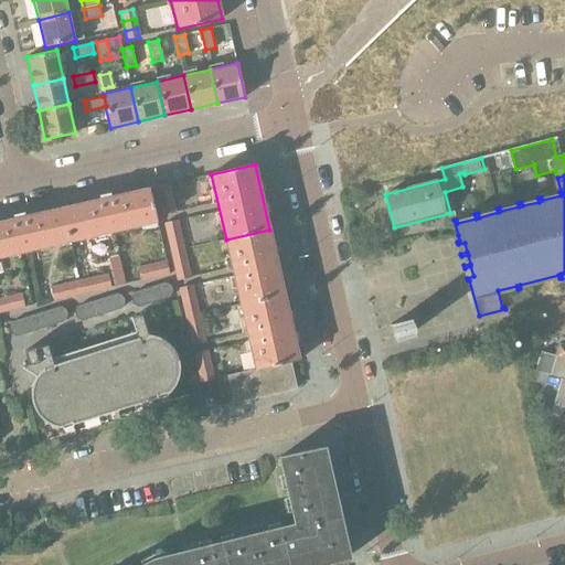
[(171,193),(169,184),(157,187),(159,196),(171,193)]
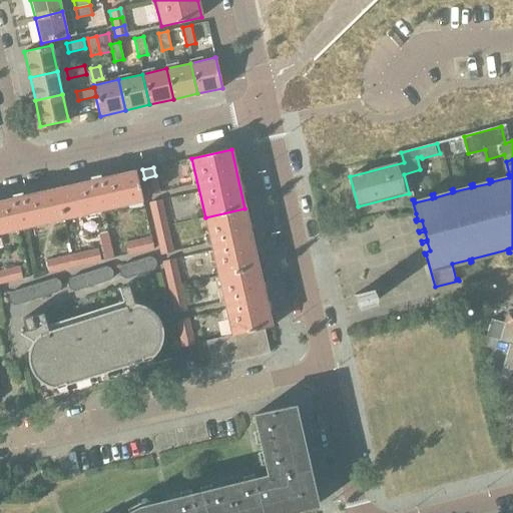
[(100,175),(90,177),(91,181),(57,188),(64,219),(143,201),(136,170),(100,178),(100,175)]
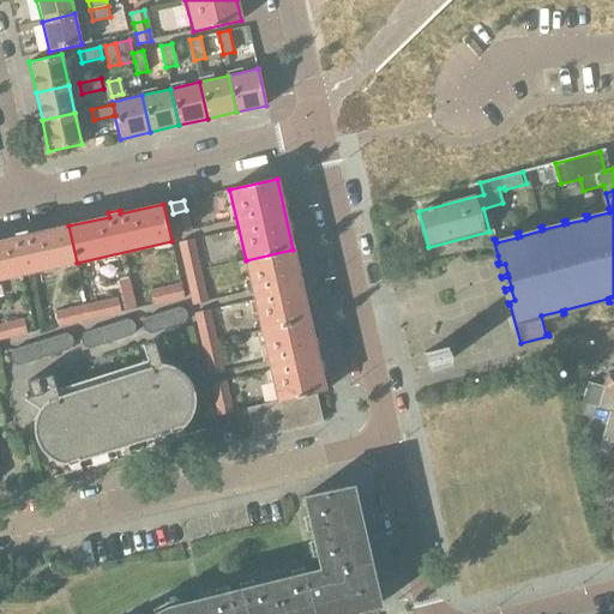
[(188,221),(186,210),(173,214),(174,223),(188,221)]
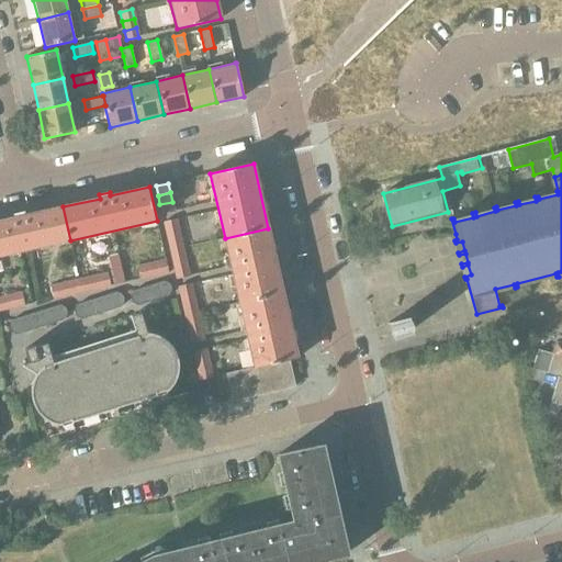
[(172,202),(159,204),(161,214),(175,211),(172,202)]
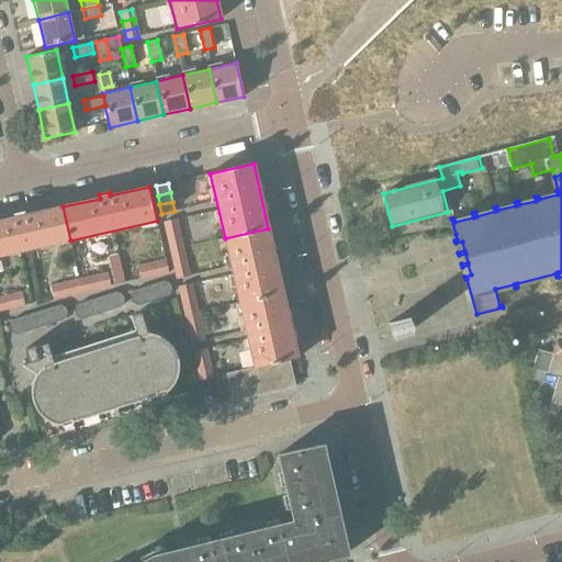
[(24,212),(13,214),(14,217),(0,221),(0,256),(70,240),(63,206),(24,215),(24,212)]
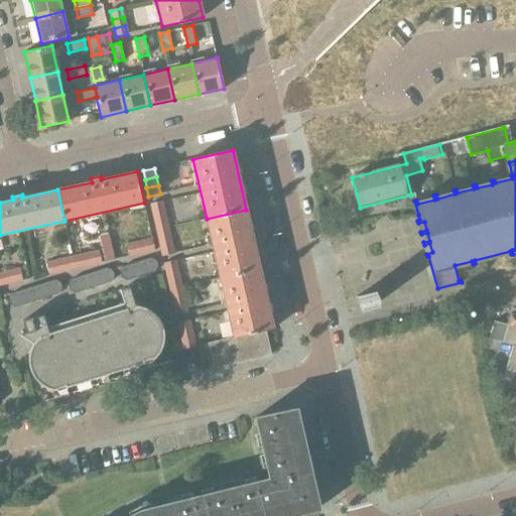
[(150,204),(152,213),(163,210),(161,202),(150,204)]
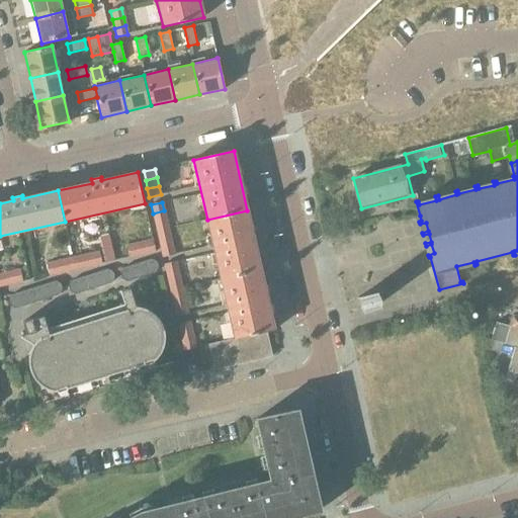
[(166,220),(164,210),(153,213),(155,222),(166,220)]
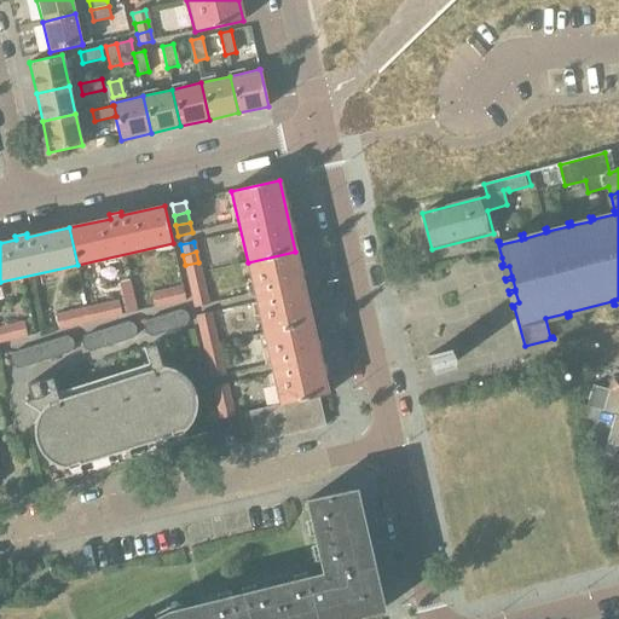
[(248,262),(264,334),(311,323),(295,252),(248,262)]
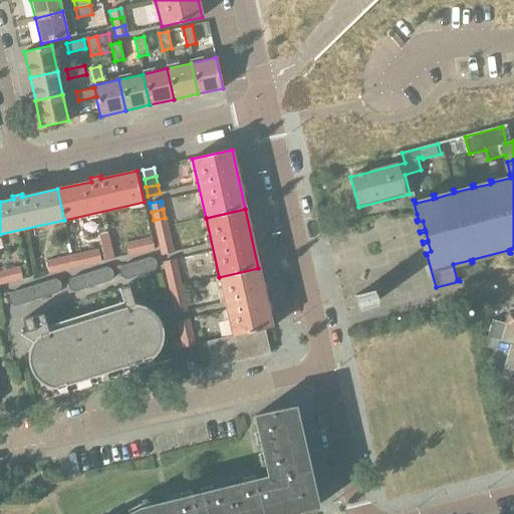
[(154,220),(156,229),(167,227),(165,218),(154,220)]
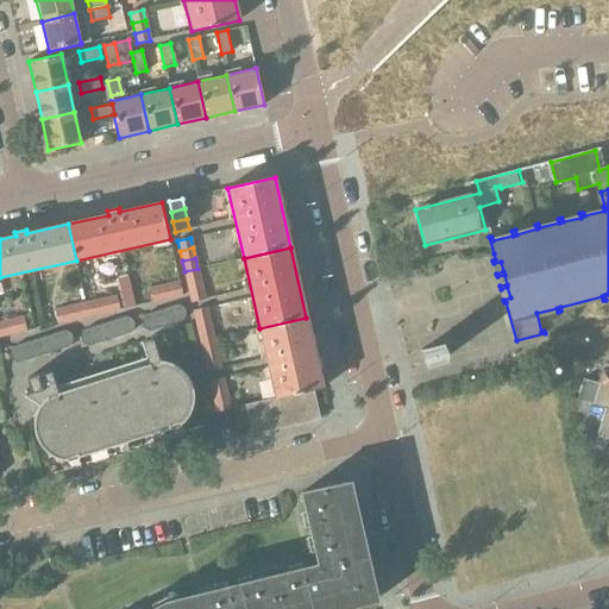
[(184,271),(187,282),(200,278),(198,269),(184,271)]
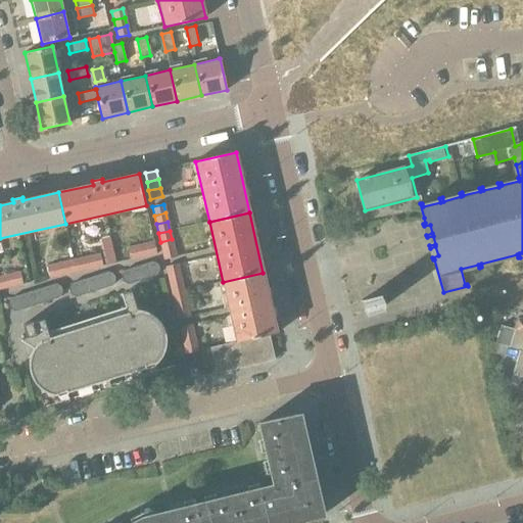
[(104,253),(113,251),(109,236),(100,238),(104,253)]
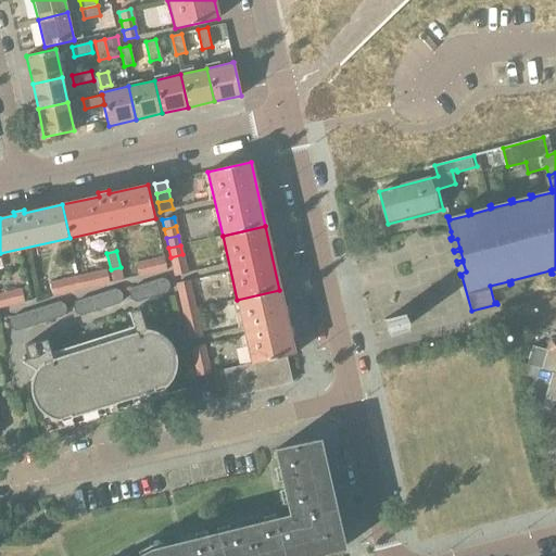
[(185,264),(182,254),(171,257),(173,266),(185,264)]
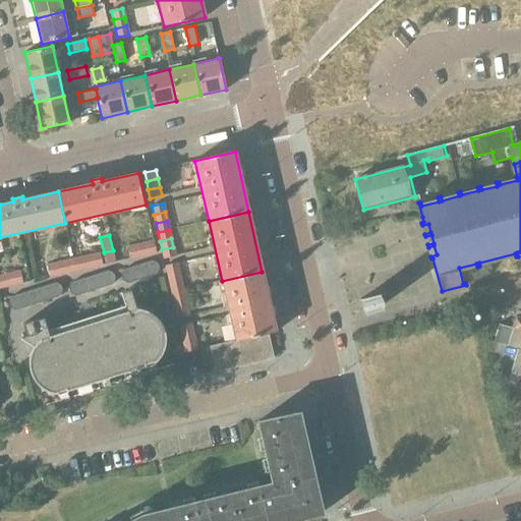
[(148,254),(156,252),(154,241),(145,243),(148,254)]
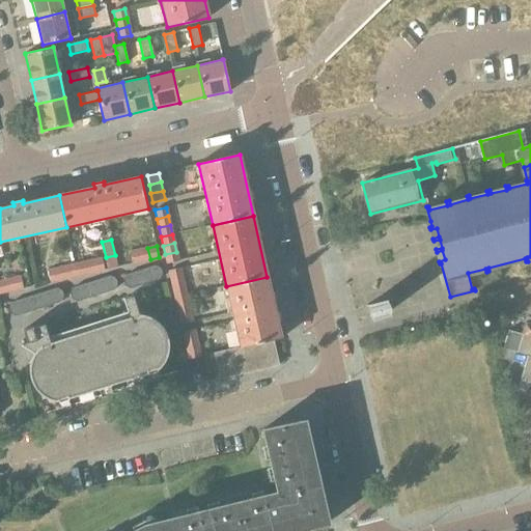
[(147,248),(138,250),(141,261),(150,259),(147,248)]
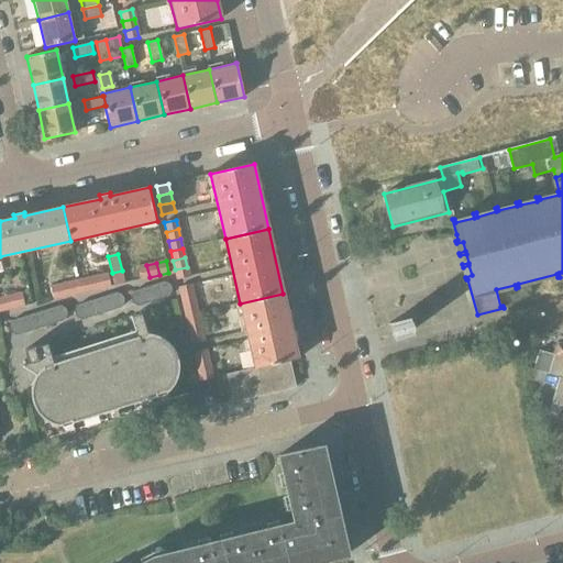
[(146,265),(138,267),(140,279),(150,277),(146,265)]
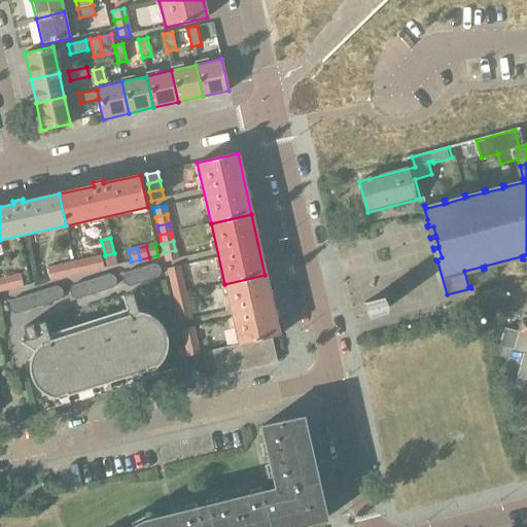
[(175,250),(164,252),(166,261),(177,259),(175,250)]
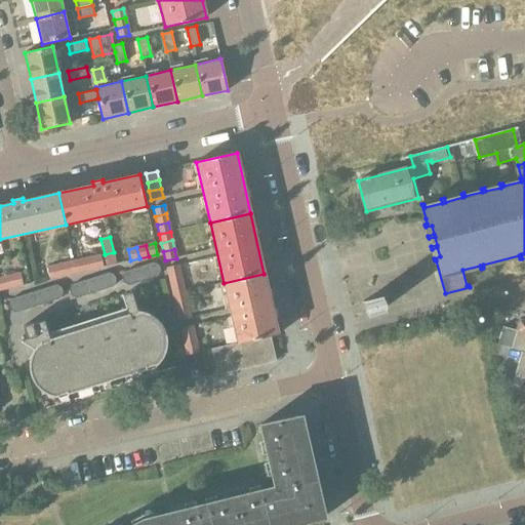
[(116,264),(114,252),(105,254),(107,267),(116,264)]
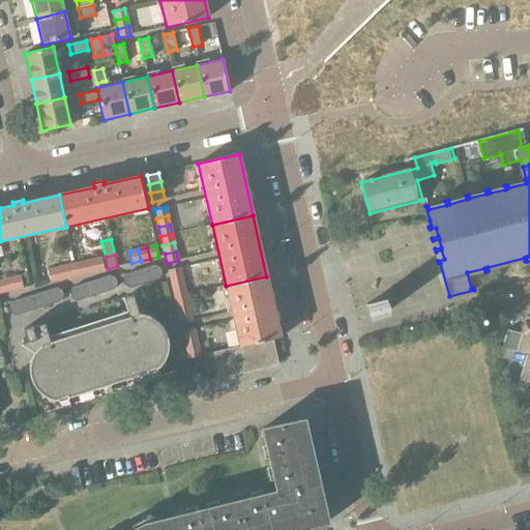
[(95,271),(104,269),(101,258),(92,260),(95,271)]
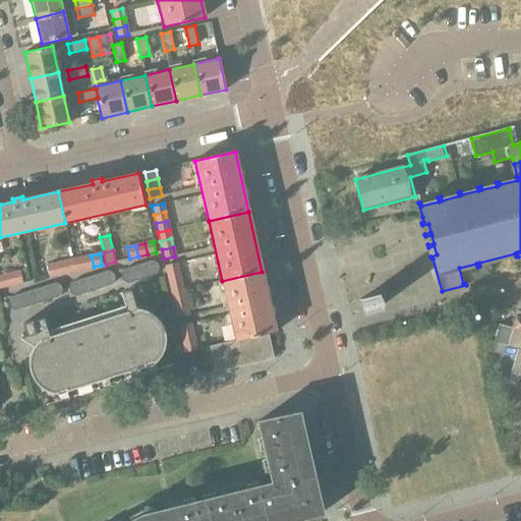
[(91,255),(81,257),(84,269),(94,267),(91,255)]
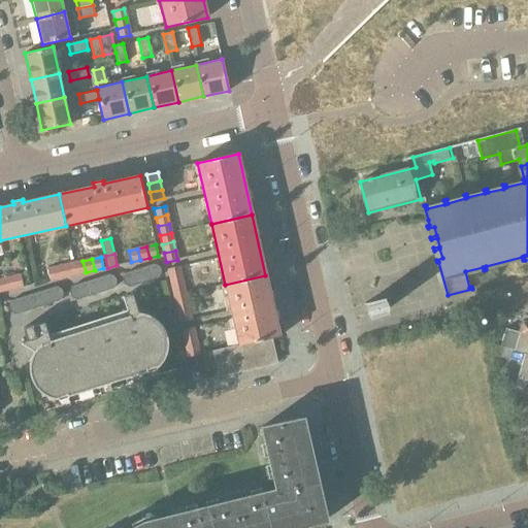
[(76,274),(86,272),(83,261),(74,263),(76,274)]
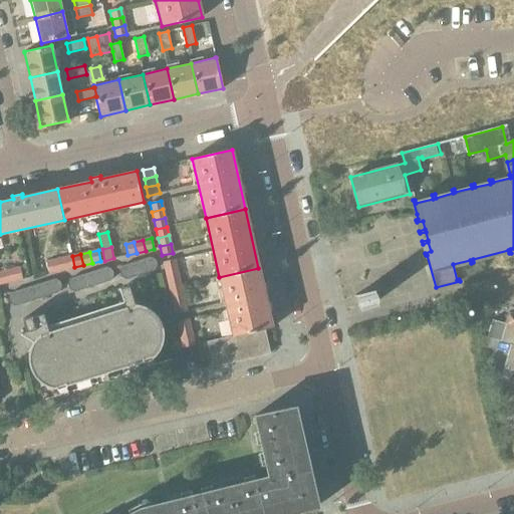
[(66,269),(74,267),(72,256),(63,258),(66,269)]
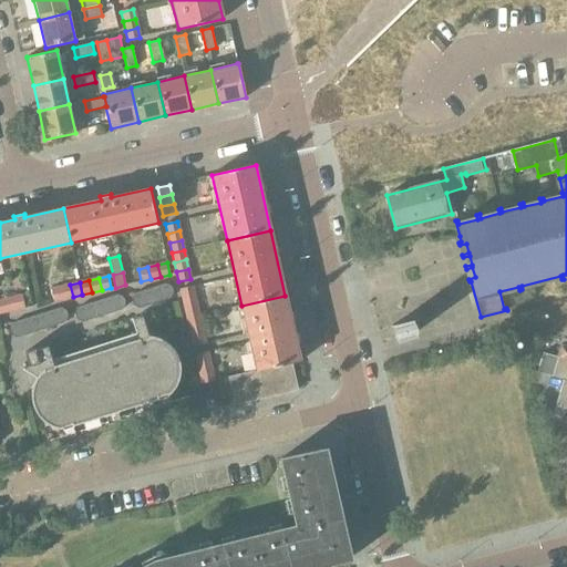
[(163,300),(169,299),(171,298),(172,296),(173,295),(173,294),(173,291),(173,289),(172,288),(171,287),(171,286),(169,285),(168,285),(166,284),(165,284),(164,284),(158,286),(163,300)]
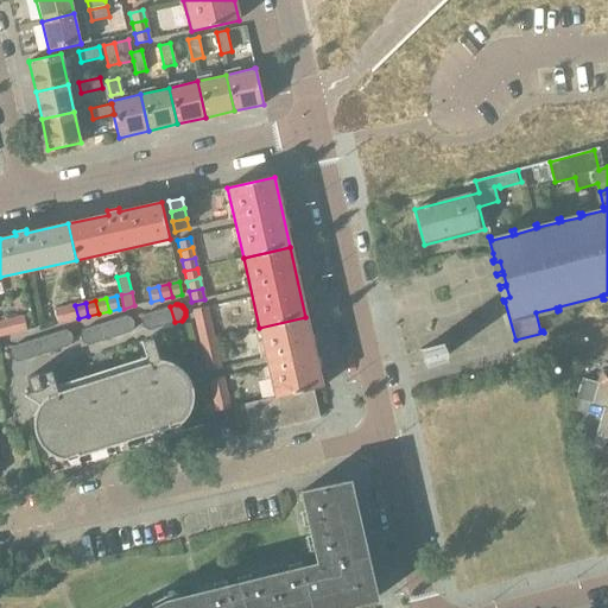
[(75,305),(64,308),(68,321),(78,318),(75,305)]
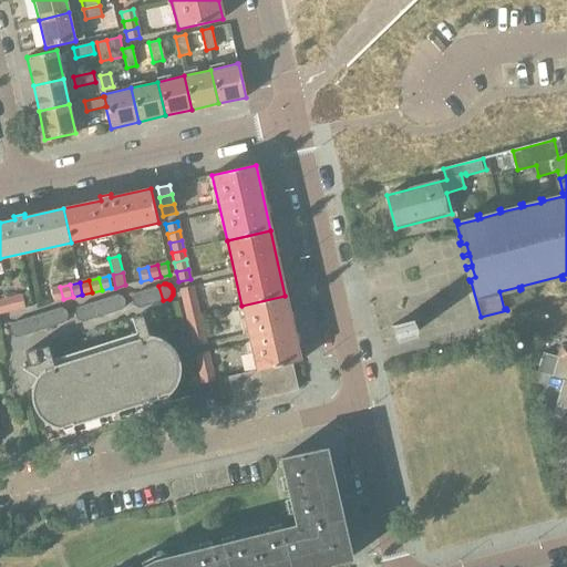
[(158,286),(150,288),(154,303),(163,300),(158,286)]
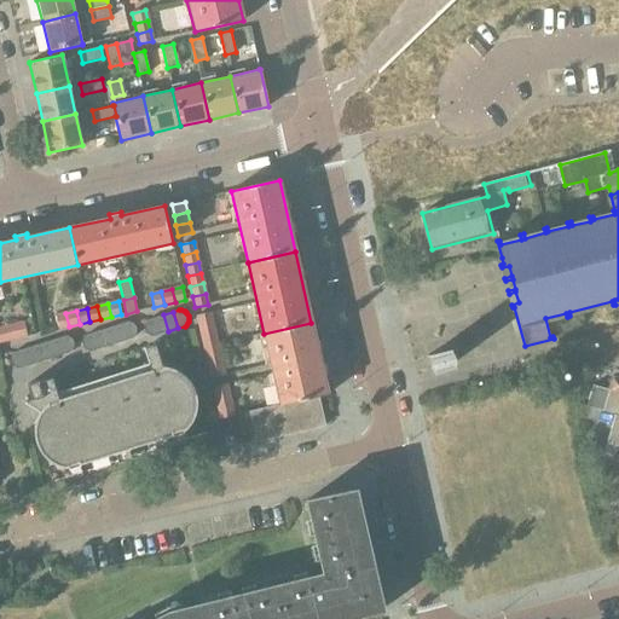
[(196,316),(198,325),(213,323),(210,312),(196,316)]
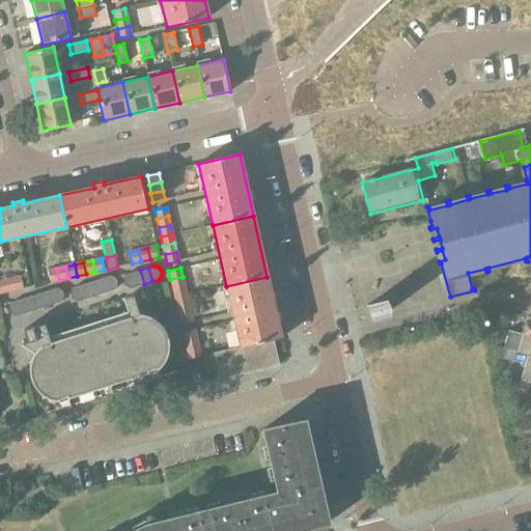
[(56,269),(48,271),(50,282),(59,280),(56,269)]
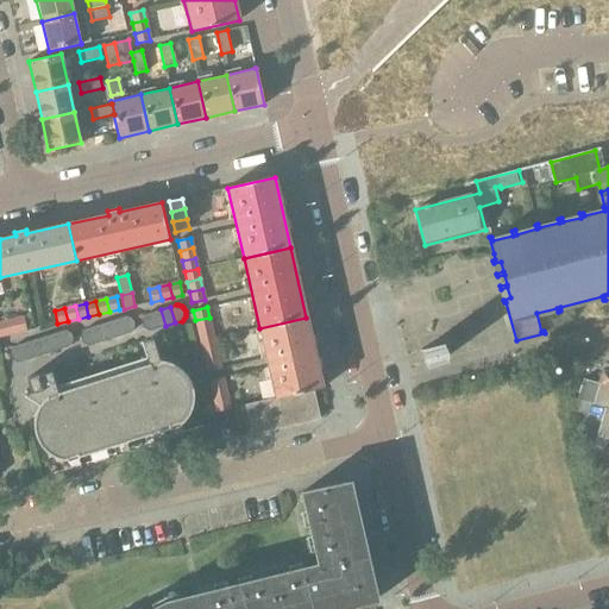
[(156,328),(165,326),(161,309),(151,313),(156,328)]
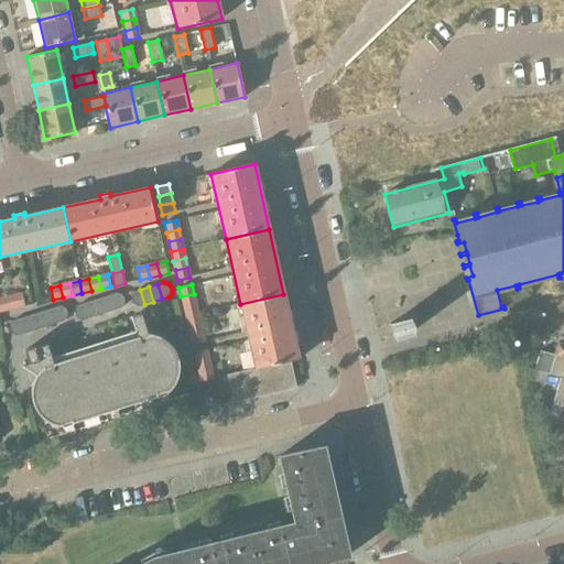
[(140,290),(134,291),(133,292),(132,293),(131,295),(131,296),(131,299),(131,300),(131,302),(132,303),(133,304),(136,305),(137,306),(139,306),(144,304),(140,290)]
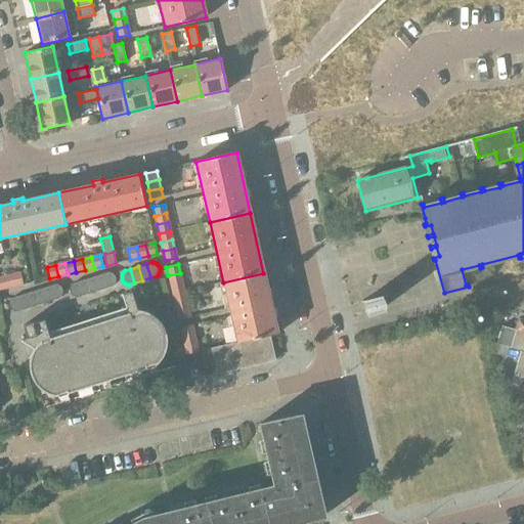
[(20,272),(11,274),(14,287),(23,285),(20,272)]
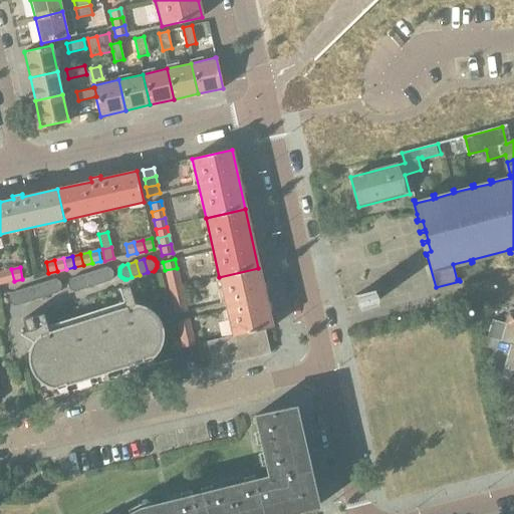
[(104,282),(109,281),(111,280),(112,278),(112,277),(112,276),(113,276),(113,274),(113,273),(112,271),(111,270),(110,269),(109,268),(108,267),(106,267),(105,267),(100,268),(104,282)]
